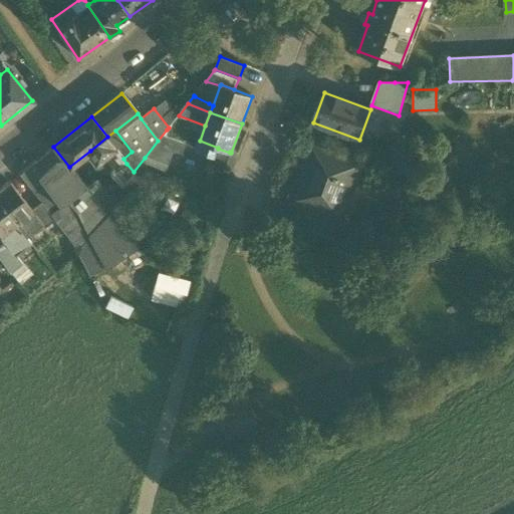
[(145,158),(167,166),(172,153),(181,156),(186,143),(183,143),(186,137),(167,130),(158,141),(145,158)]
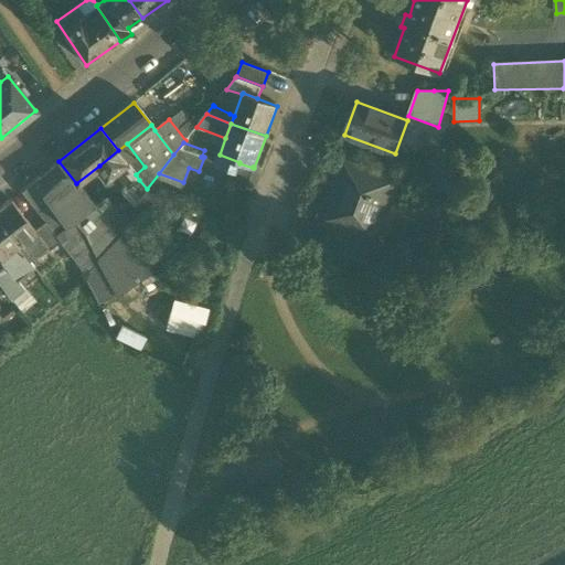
[(145,167),(127,144),(118,150),(126,162),(136,174),(145,167)]
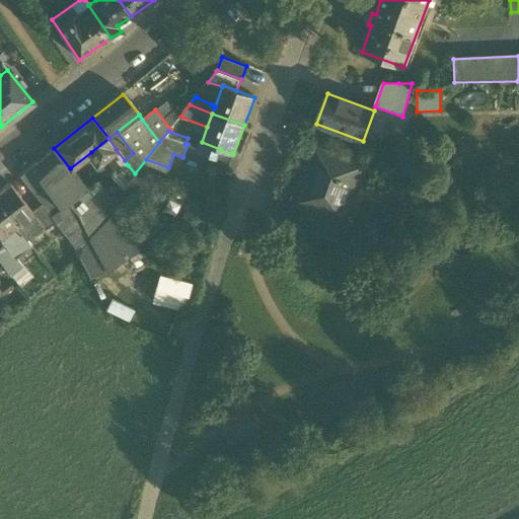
[(116,149),(108,138),(91,152),(98,162),(105,157),(116,149)]
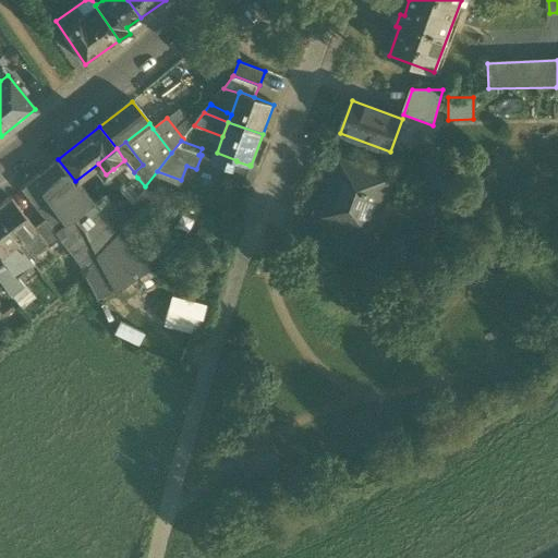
[(233,170),(237,161),(237,160),(217,153),(214,162),(233,170)]
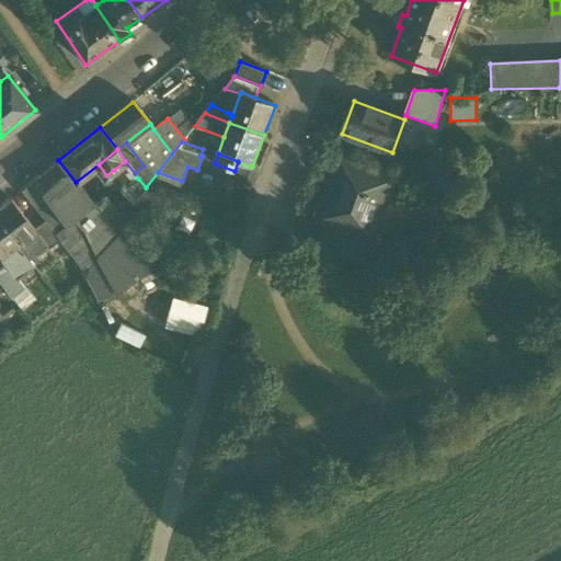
[(67,189),(76,182),(58,160),(49,167),(67,189)]
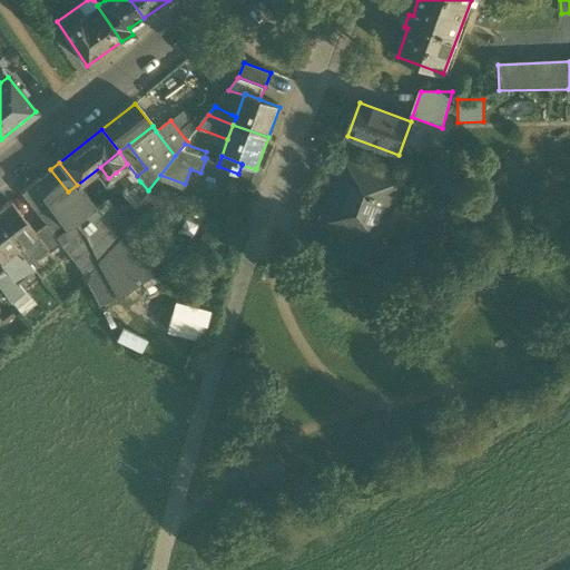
[(137,176),(127,164),(116,173),(119,177),(123,175),(131,188),(140,182),(137,176)]
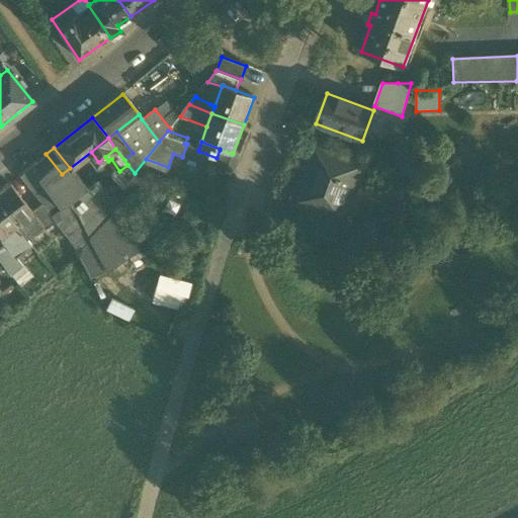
[(304,204),(303,208),(303,211),(305,213),(316,218),(318,209),(339,218),(339,217),(351,185),(355,187),(363,166),(315,149),(295,201),(304,204)]
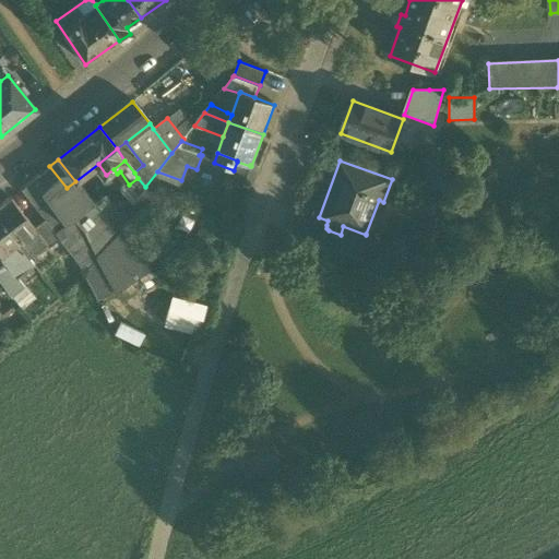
[(145,187),(138,178),(129,185),(120,171),(117,174),(114,169),(106,175),(98,164),(75,181),(67,188),(84,212),(103,198),(109,205),(132,236),(174,203),(141,190),(145,187)]
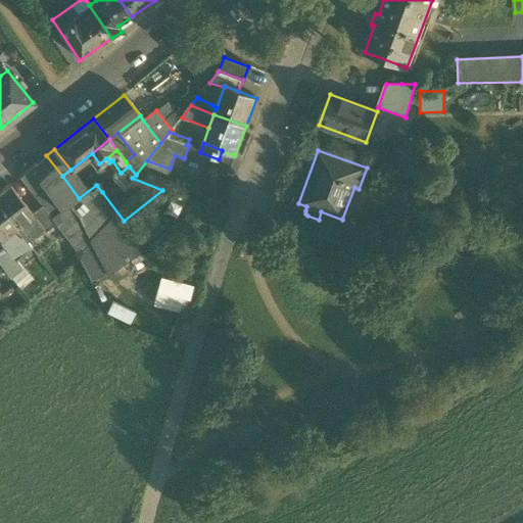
[(62,176),(46,155),(19,177),(41,206),(55,224),(74,248),(90,282),(138,248),(124,221),(102,192),(85,205),(79,198),(62,176)]
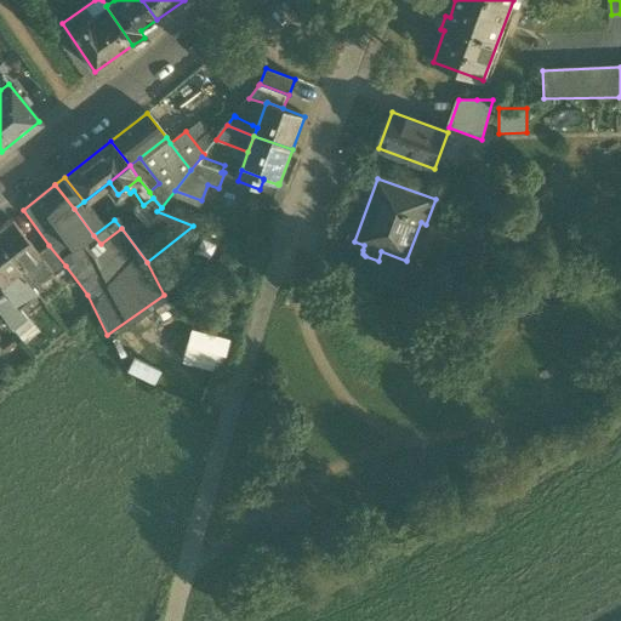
[(0,227),(0,245),(18,269),(38,255),(36,254),(11,220),(10,220),(0,227)]
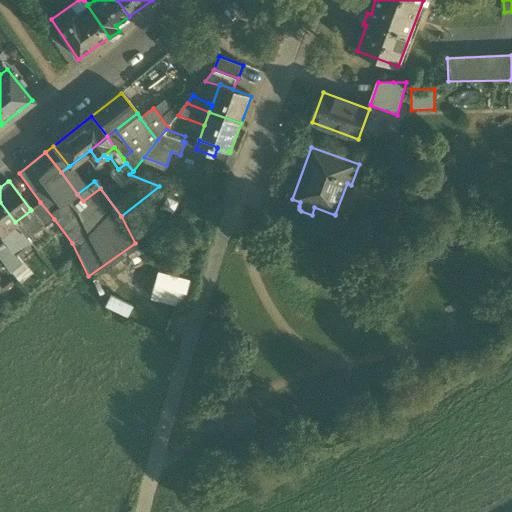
[(94,181),(77,194),(83,201),(100,188),(94,181)]
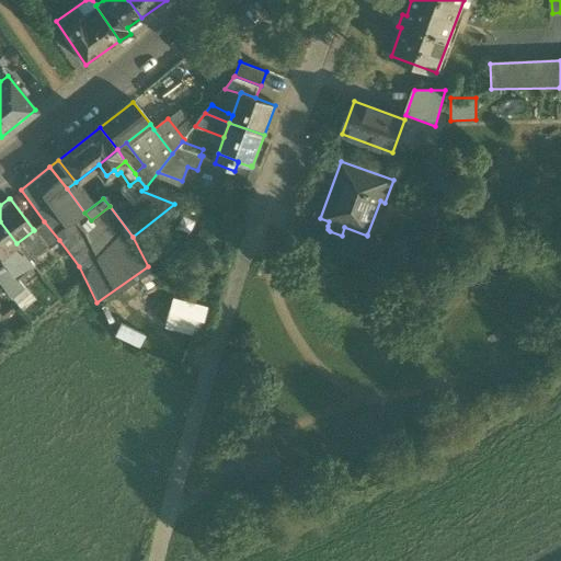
[(0,256),(16,243),(0,221),(0,256)]
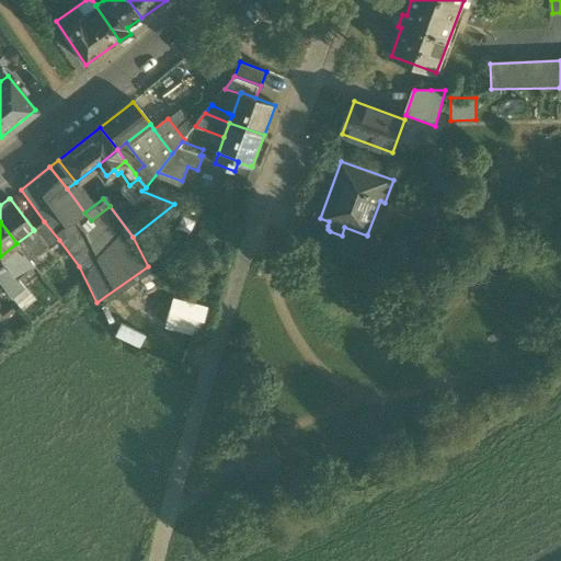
[(43,243),(47,249),(59,240),(44,221),(33,229),(34,230),(44,243),(43,243)]
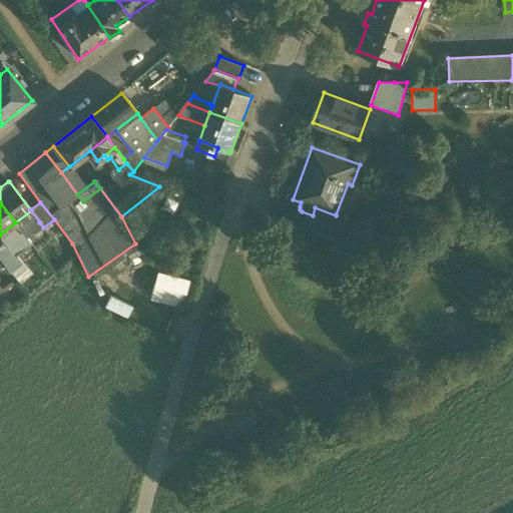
[(308,228),(341,241),(349,218),(336,214),(336,215),(315,207),(313,215),(308,228)]
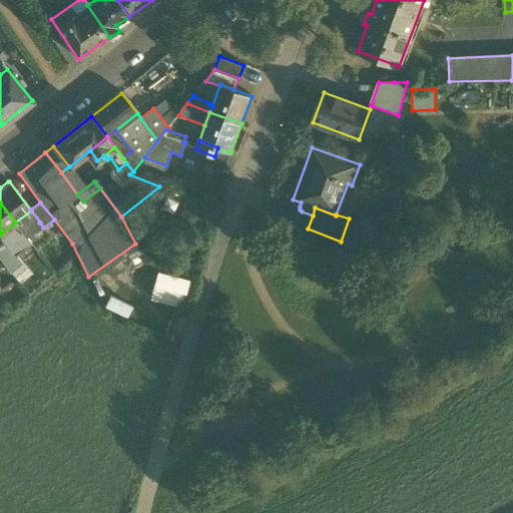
[(40,222),(31,210),(15,222),(24,234),(39,222),(40,222)]
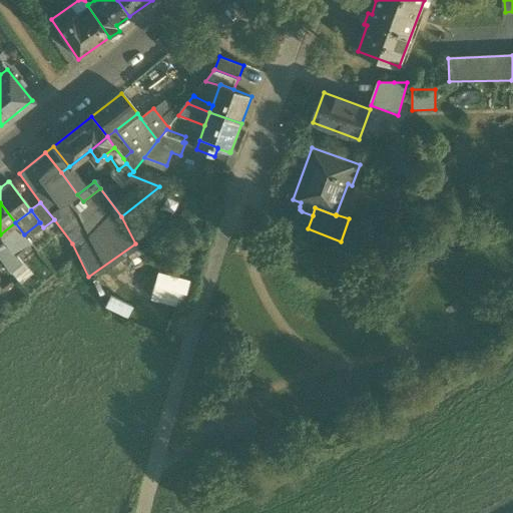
[(294,223),(308,228),(313,215),(302,211),(299,210),(294,223)]
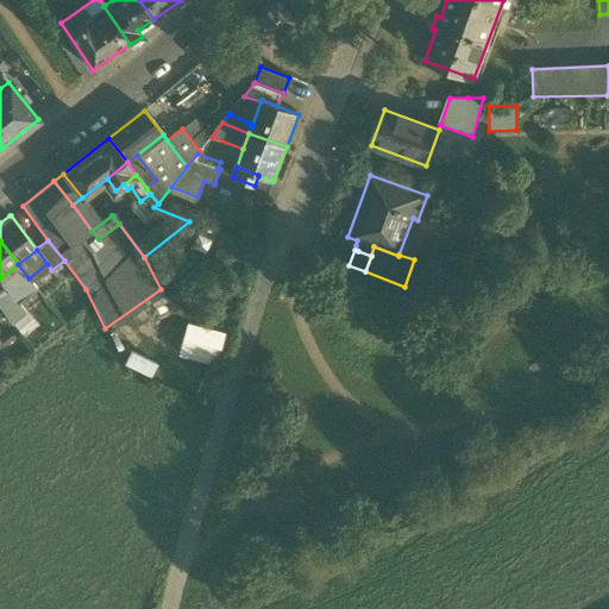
[(29,278),(18,264),(0,278),(0,280),(6,288),(17,301),(35,286),(29,278)]
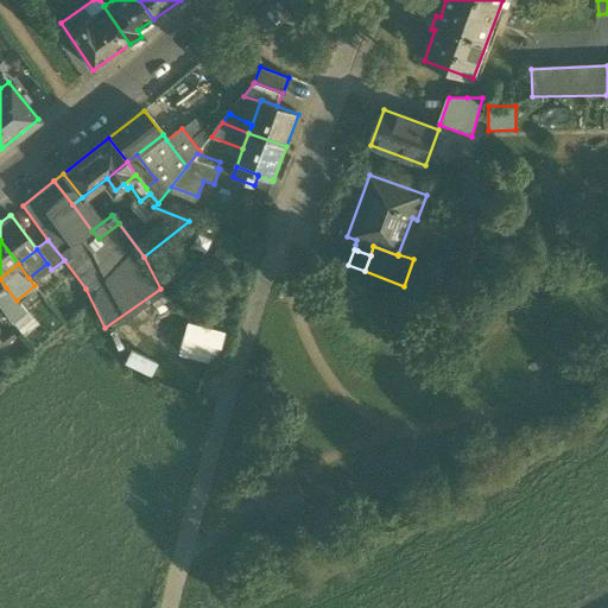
[(0,308),(11,324),(12,324),(12,323),(26,312),(17,301),(6,287),(0,291),(0,308)]
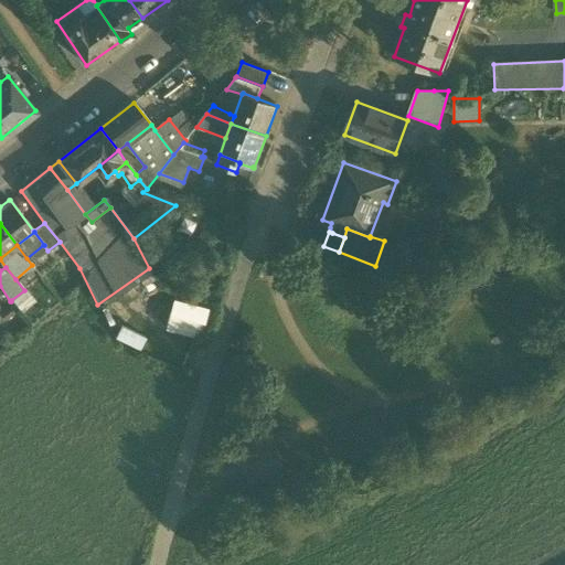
[(24,290),(11,300),(22,313),(36,301),(25,289),(24,290)]
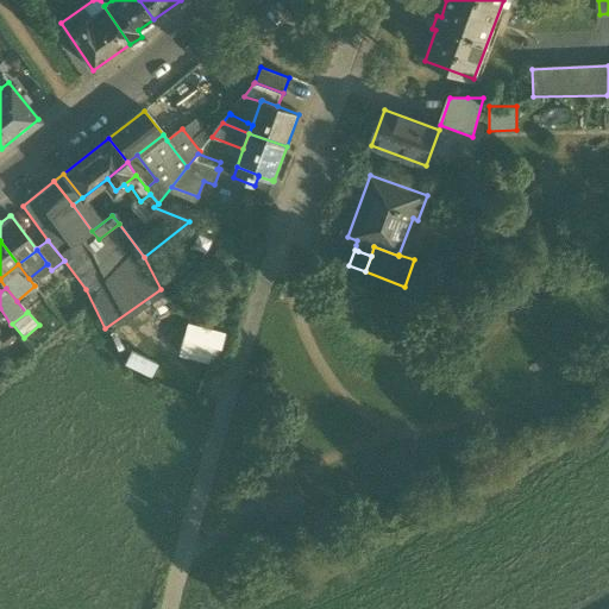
[(218,363),(227,331),(192,320),(182,353),(218,363)]
